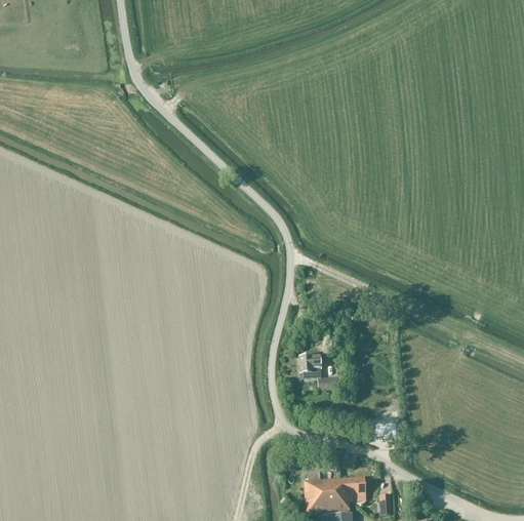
[(300,372),(313,371),(313,368),(322,368),(321,353),(299,355),(300,372)]
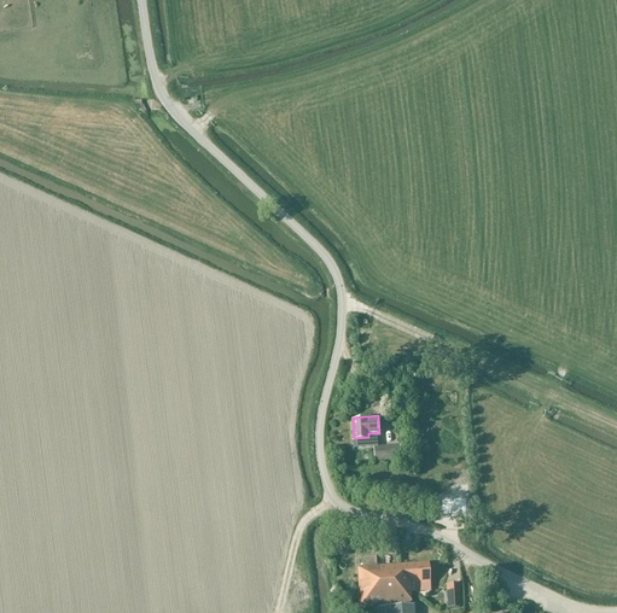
[(401,442),(374,443),(374,457),(402,456),(401,442)]
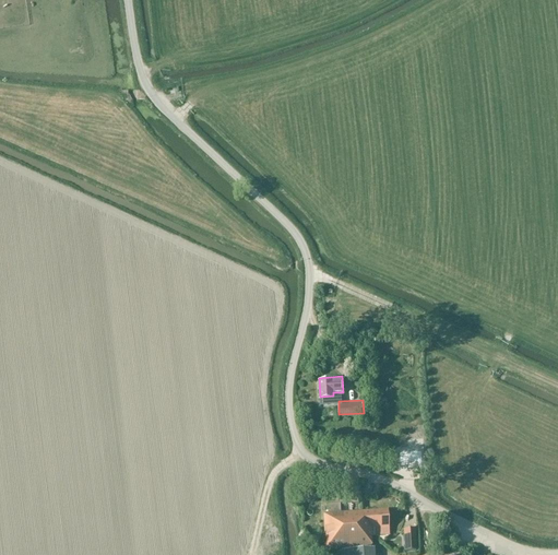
[(405,456),(427,456),(426,441),(404,441),(405,456)]
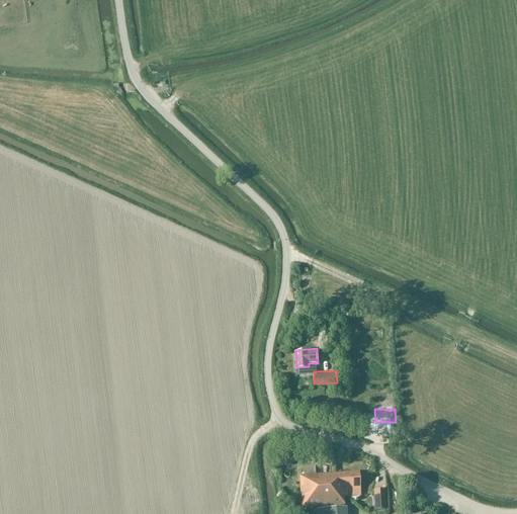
[(292,455),(284,460),(286,463),(294,458),(292,455)]
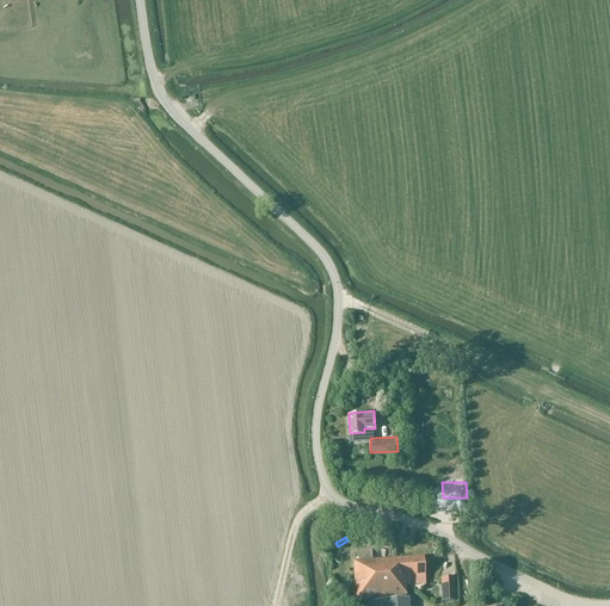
[(361,558),(355,558),(356,598),(407,594),(407,582),(408,582),(408,573),(426,572),(425,554),(398,556),(373,557),(373,548),(359,549),(361,558)]
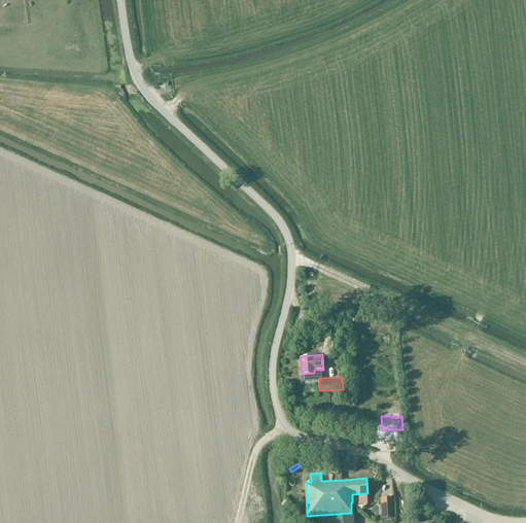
[(392,495),(381,495),(382,516),(393,516),(392,495)]
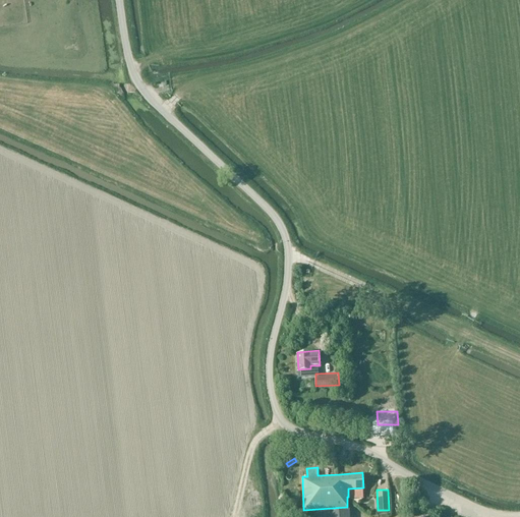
[(319,516),(349,516),(349,508),(319,510),(319,516)]
